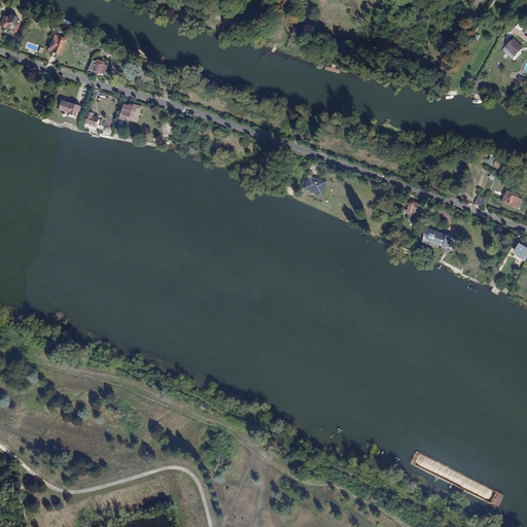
[(11,31),(14,32),(19,23),(15,22),(18,18),(9,13),(7,19),(3,16),(0,24),(0,25),(4,27),(11,30),(11,31)]
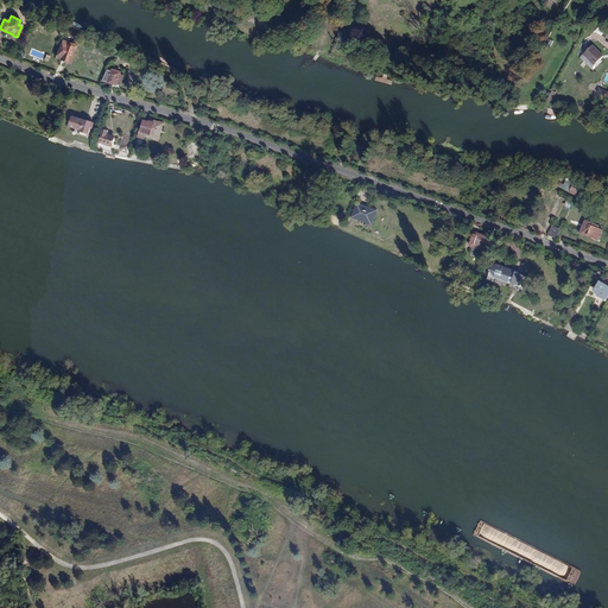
[(73,48),(62,43),(57,55),(68,59),(69,58),(73,48)]
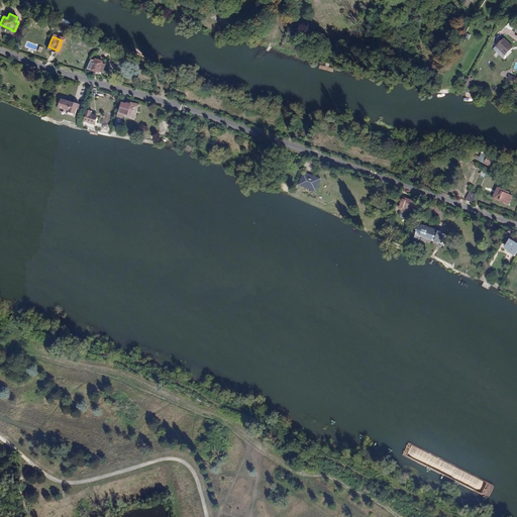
[(497,45),(506,56),(513,47),(504,38),(497,45)]
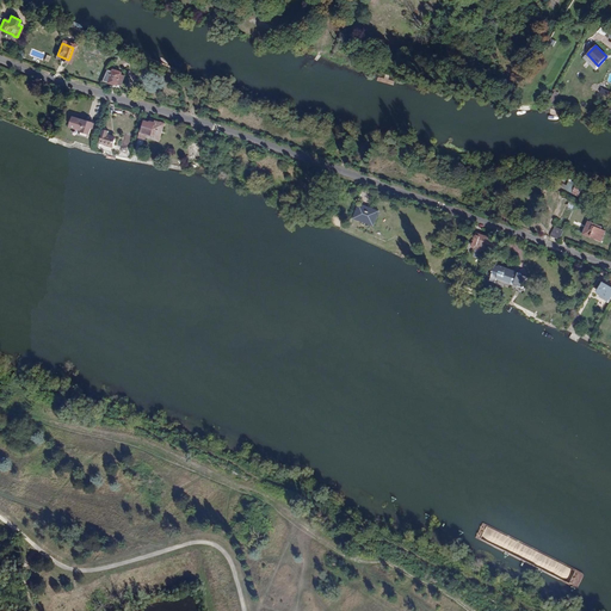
[(72,60),(69,59),(68,60),(57,55),(56,59),(67,62),(66,63),(71,65),(73,60),(72,60)]
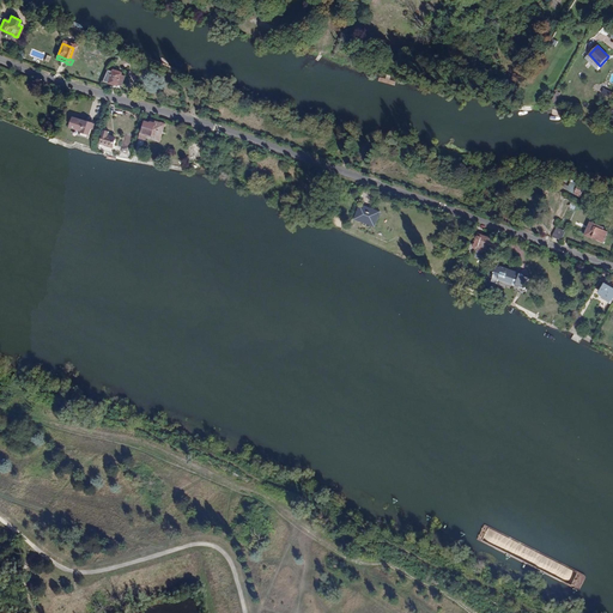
[(423,65),(436,70),(438,62),(425,58),(423,65)]
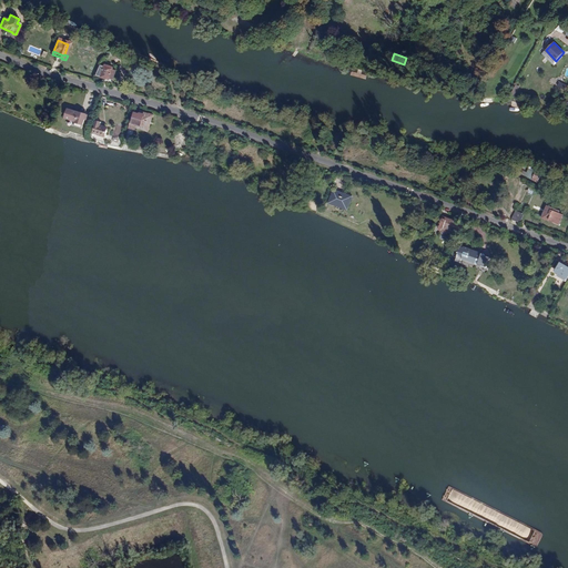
[(113,70),(109,68),(109,66),(105,64),(104,67),(101,66),(97,75),(101,78),(105,79),(104,83),(109,84),(110,80),(113,70)]
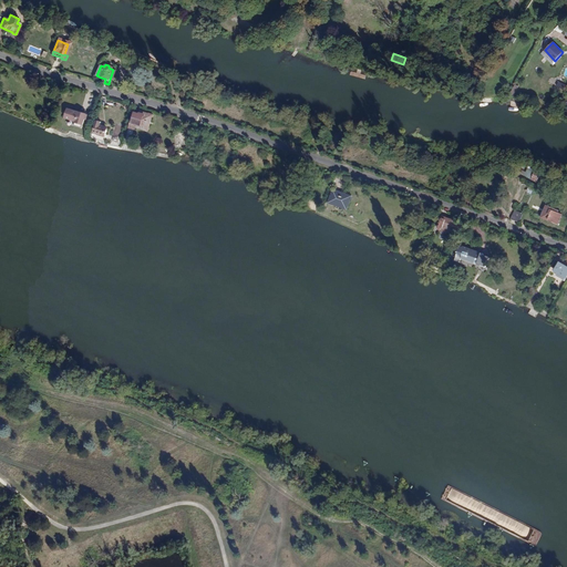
[(72,121),(75,111),(68,109),(64,119),(72,121)]
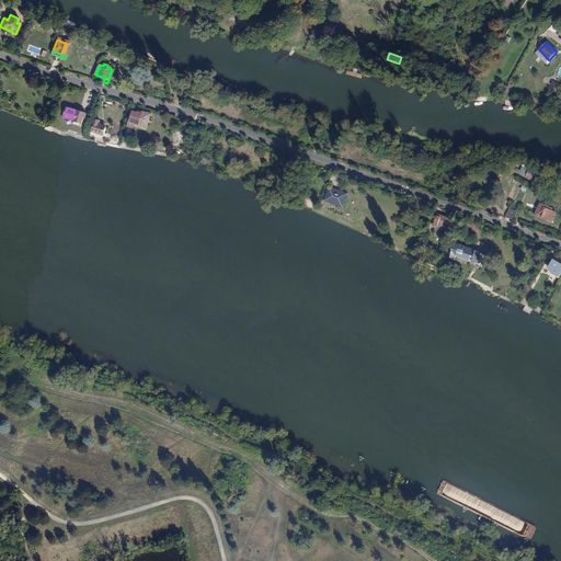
[(76,121),(75,122),(82,124),(84,118),(86,118),(87,114),(75,110),(71,119),(76,121)]
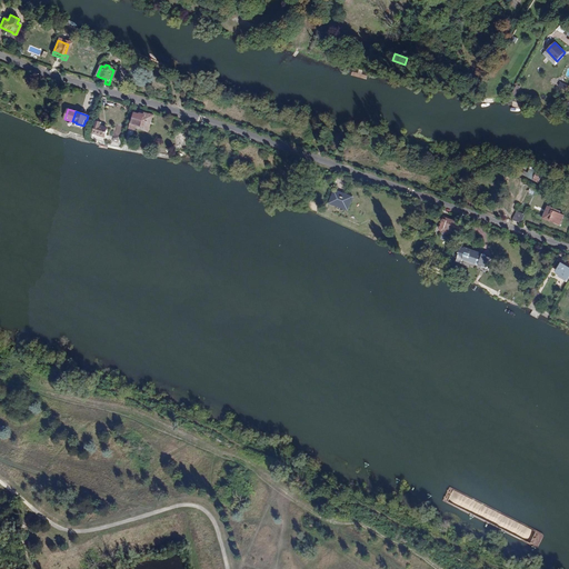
[(130,129),(136,131),(137,129),(140,115),(136,112),(130,129)]
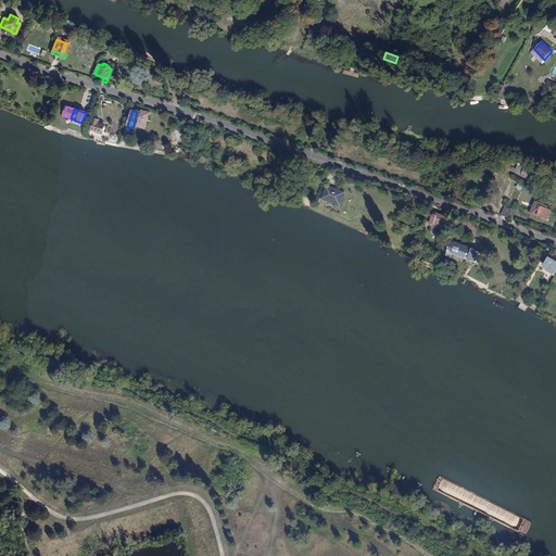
[(146,116),(146,114),(137,112),(134,126),(141,128),(142,124),(147,125),(149,117),(146,116)]
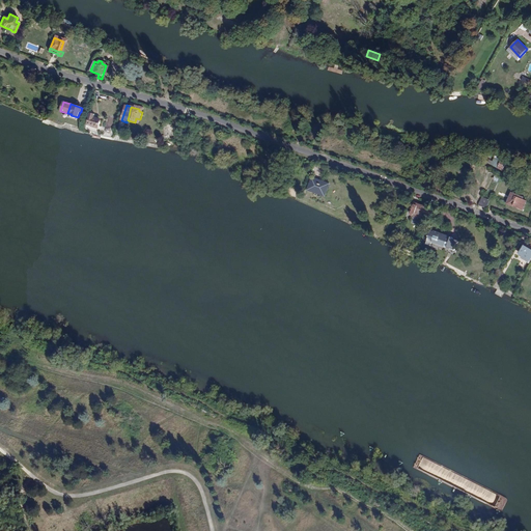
[(89,116),(86,126),(89,126),(90,124),(99,127),(101,120),(93,118),(94,115),(91,114),(90,116),(89,116)]
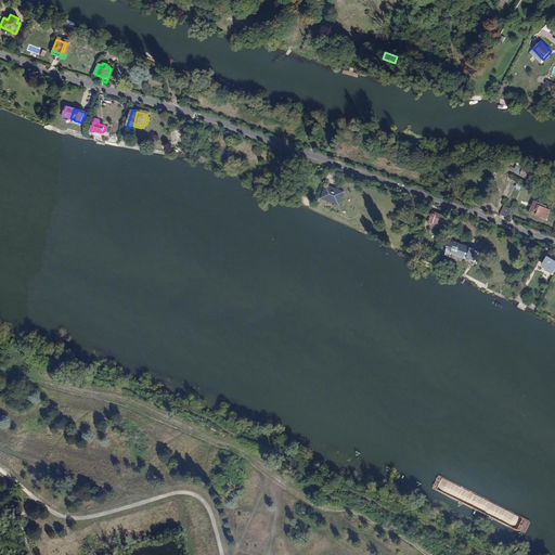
[(345,193),(330,186),(328,191),(325,190),(321,198),(327,202),(328,198),(341,203),(345,193)]
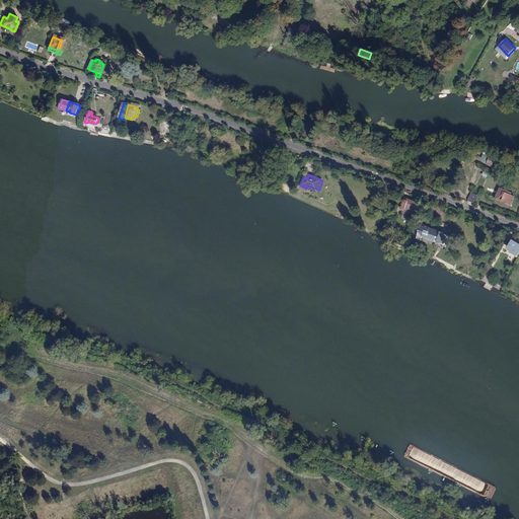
[(510,196),(511,194),(500,189),(496,200),(501,202),(501,201),(511,205),(514,197),(510,196)]
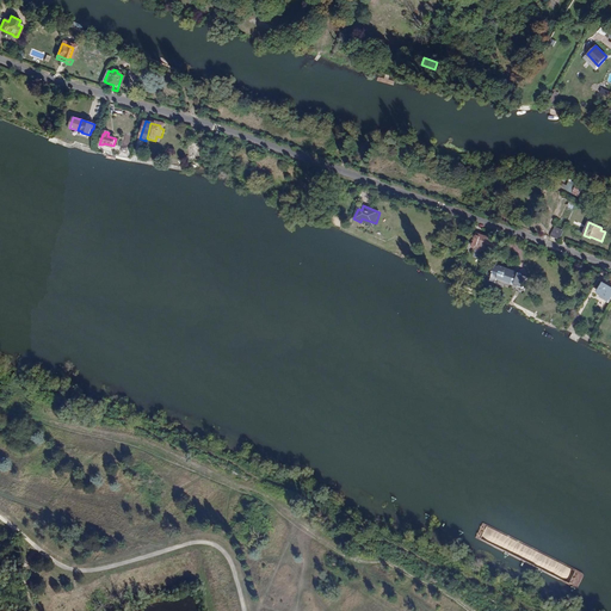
[(559,240),(563,230),(555,227),(550,236),(559,240)]
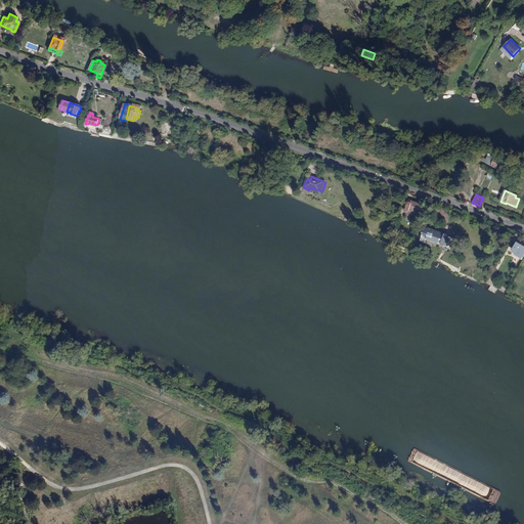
[(408,201),(405,210),(406,210),(405,212),(407,212),(406,214),(412,216),(413,212),(417,213),(420,204),(408,201)]
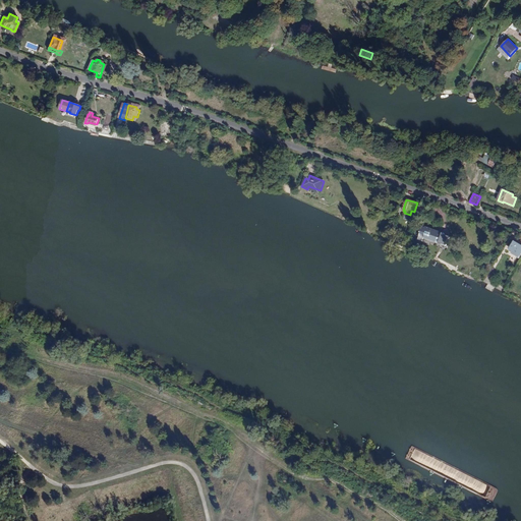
[(441,234),(423,227),(419,236),(438,243),(441,234)]
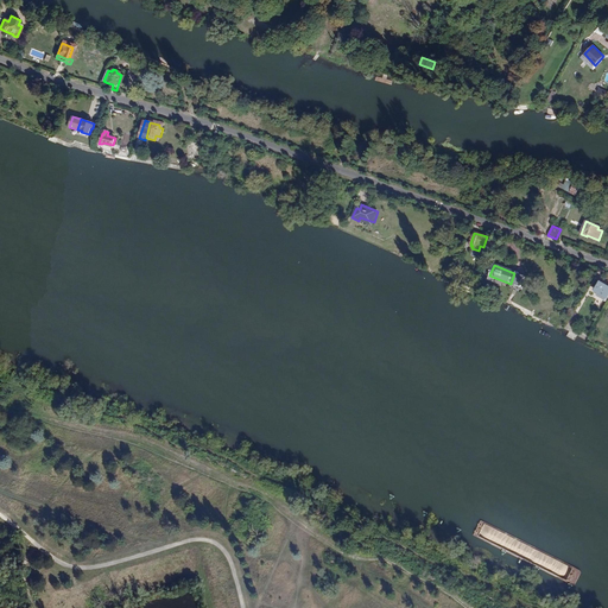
[(511,284),(489,276),(488,280),(500,284),(500,283),(511,286),(511,284)]
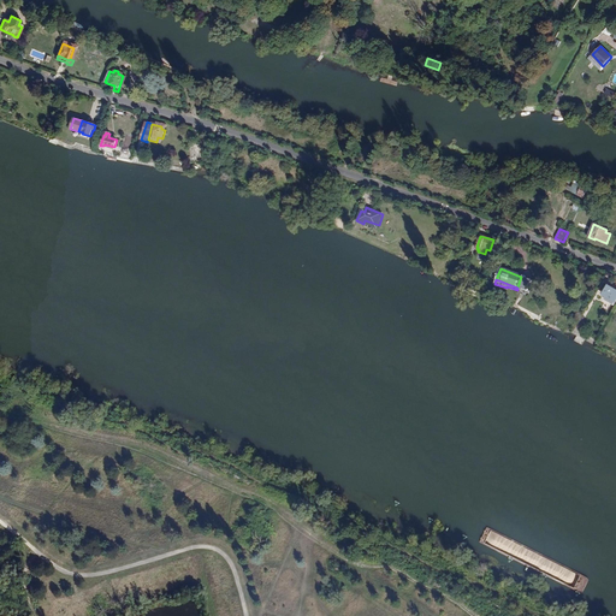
[(615,298),(615,291),(608,286),(603,294),(605,296),(615,302),(615,298)]
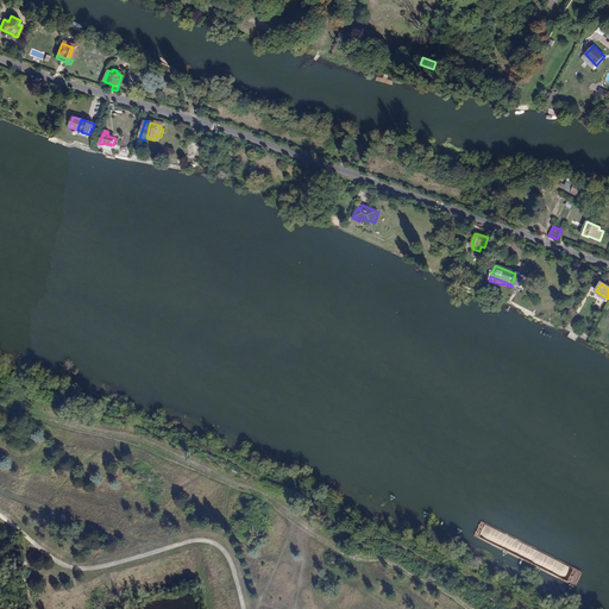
[(608,299),(598,293),(595,296),(606,302),(608,299)]
